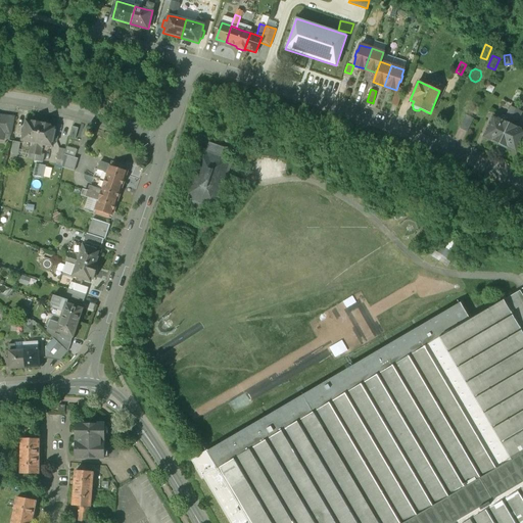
[(401,94),(395,92),(391,103),(397,105),(401,94)]
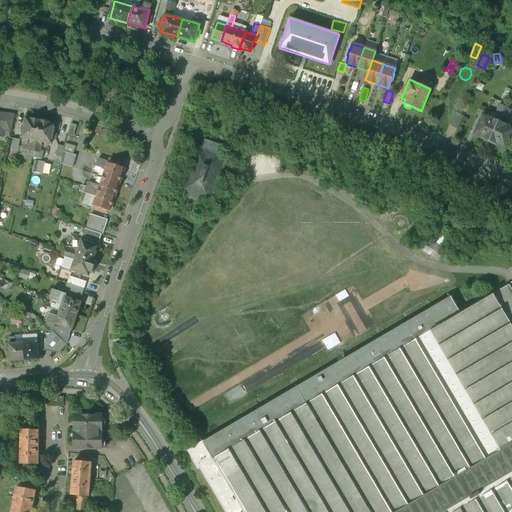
[(505,107),(500,105),(495,115),(498,116),(496,120),(498,122),(505,107)]
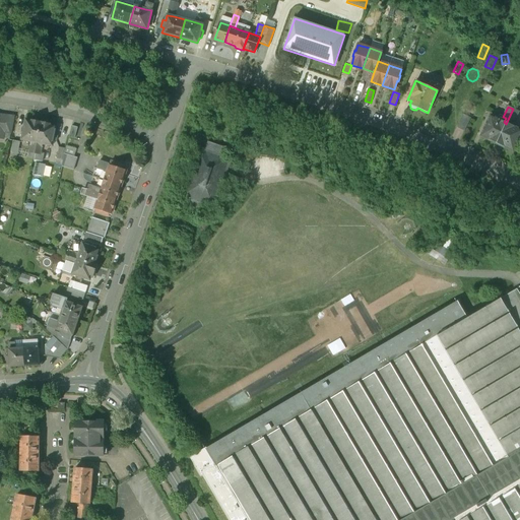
[(518,112),(513,109),(506,124),(509,125),(511,120),(514,121),(518,112)]
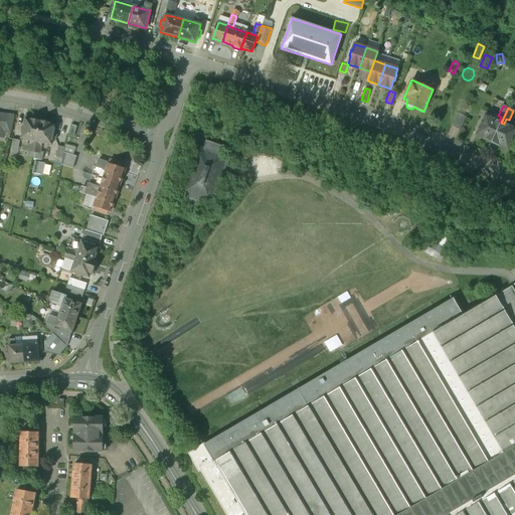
[(466,117),(458,114),(452,126),(460,130),(466,117)]
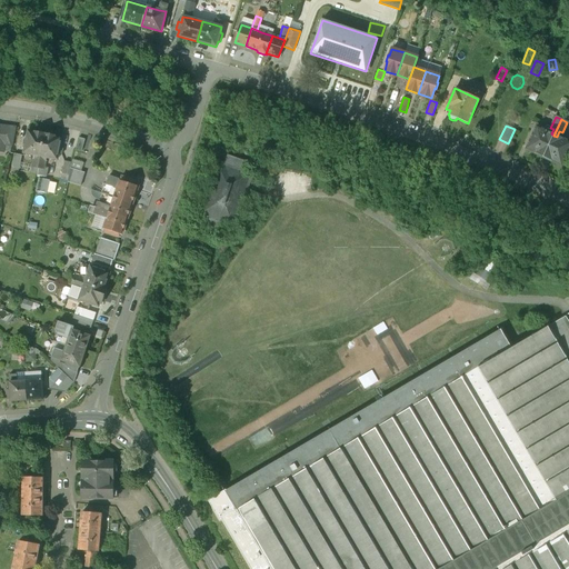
[(551,133),(537,127),(529,143),(528,145),(526,148),(527,151),(530,152),(532,152),(543,158),(553,136),(551,133)]
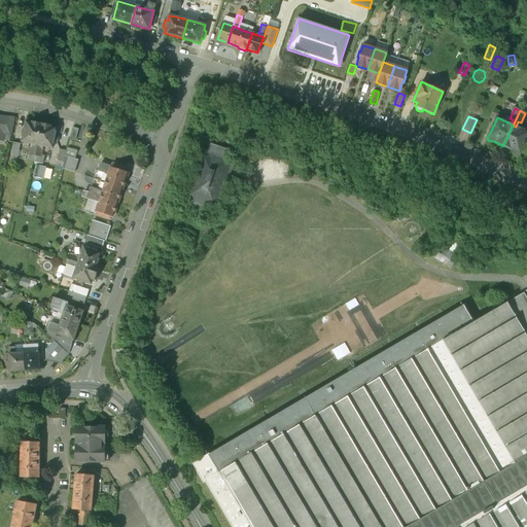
[(13,119),(7,118),(5,131),(4,133),(10,134),(13,119)]
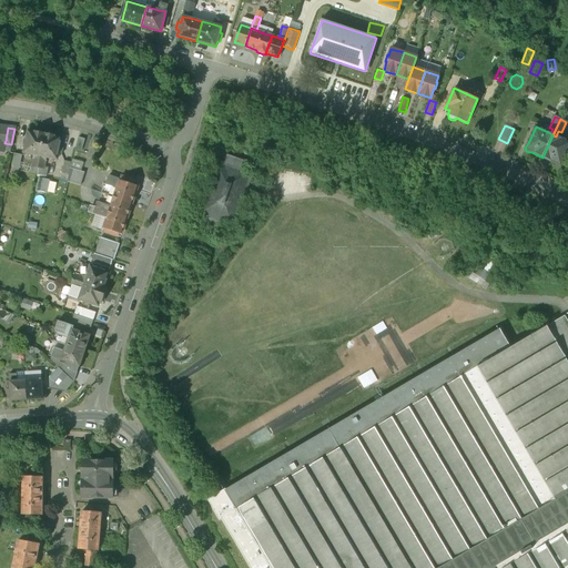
[(46,134),(29,131),(23,152),(36,154),(41,156),(46,134)]
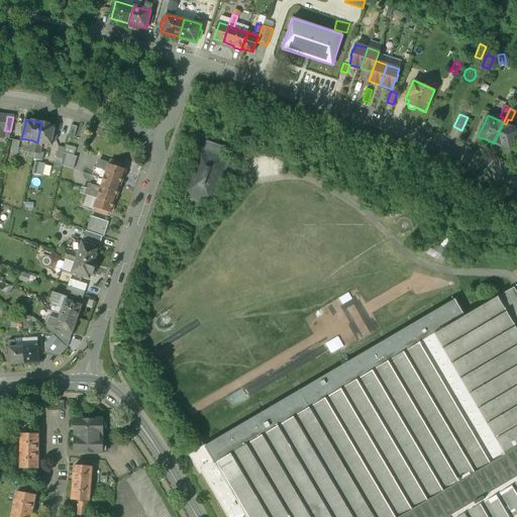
[(57,125),(41,122),(37,142),(42,143),(53,145),(54,139),(57,140),(58,135),(55,134),(57,125)]
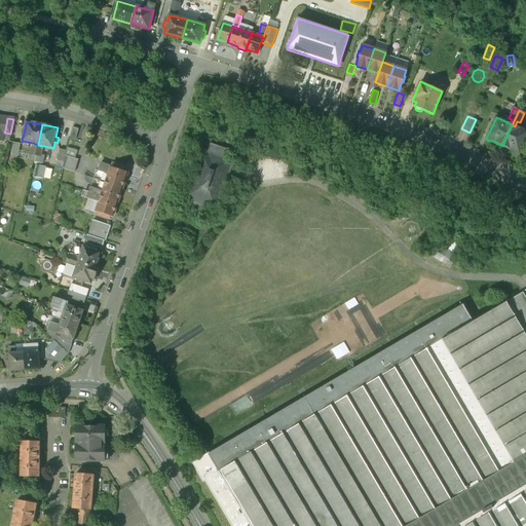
[(525,130),(515,126),(512,125),(502,146),(513,151),(514,152),(517,153),(520,152),(522,149),(522,148),(525,138),(525,130)]
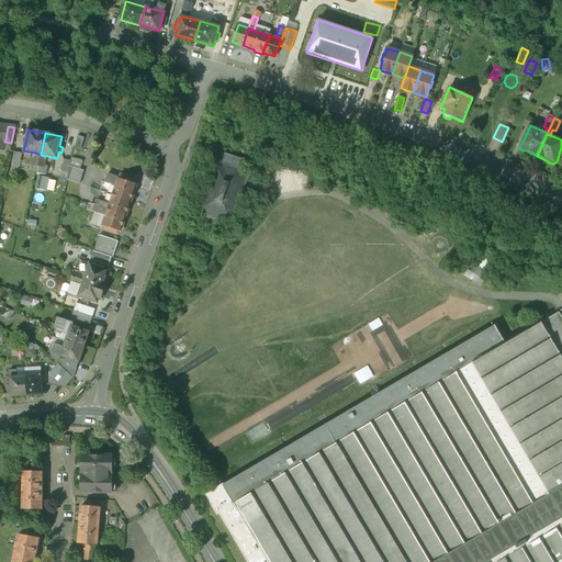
[(83,137),(78,136),(75,148),(80,149),(83,137)]
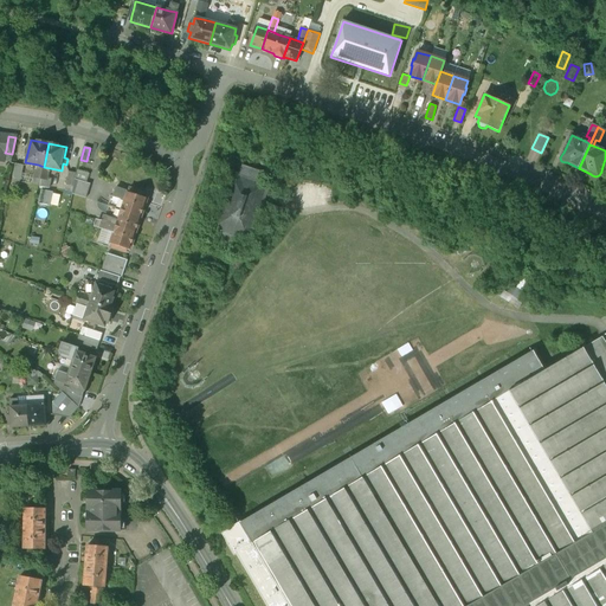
[(230,171),(213,226),(221,230),(218,242),(238,247),(243,236),(256,239),(265,204),(272,184),(260,180),(264,171),(243,163),(240,173),(230,171)]
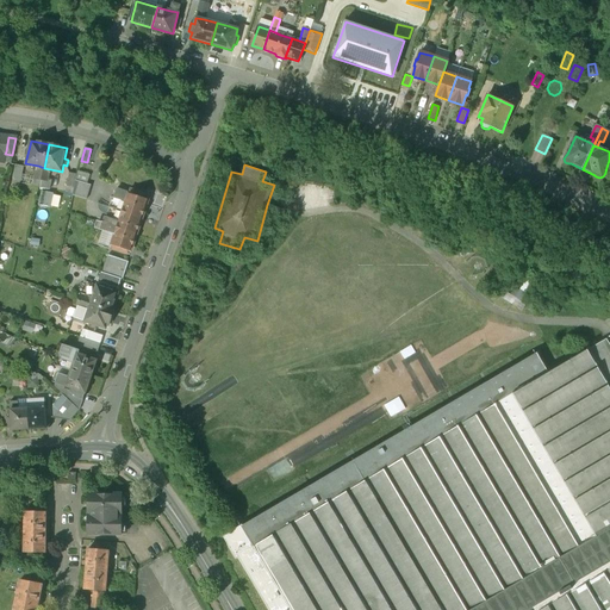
[(23,167),(16,166),(12,180),(20,181),(23,167)]
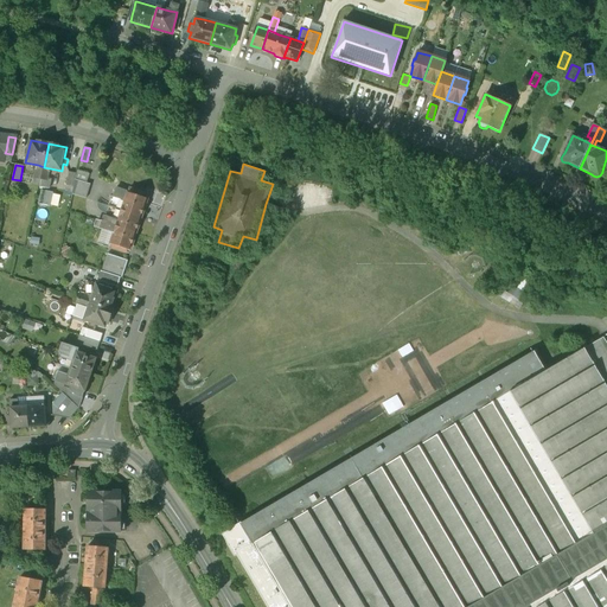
[(76,171),(76,173),(74,186),(72,195),(85,199),(89,184),(85,184),(88,174),(76,171)]
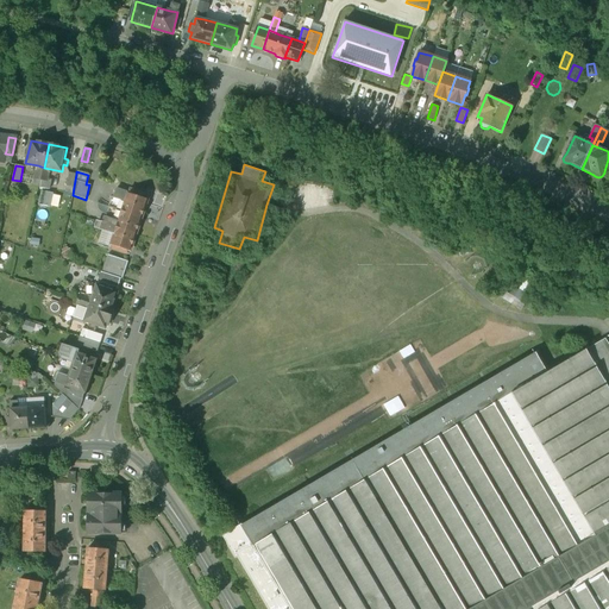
[(74,187),(76,174),(69,173),(66,186),(74,187)]
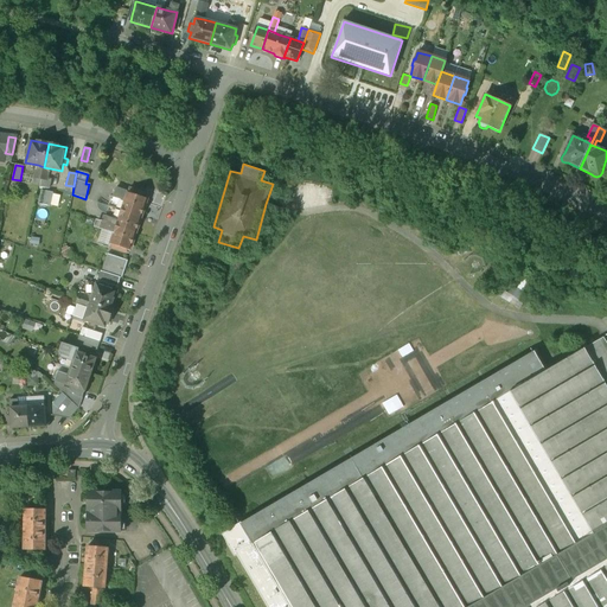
[(129,192),(116,187),(114,197),(126,200),(129,192)]
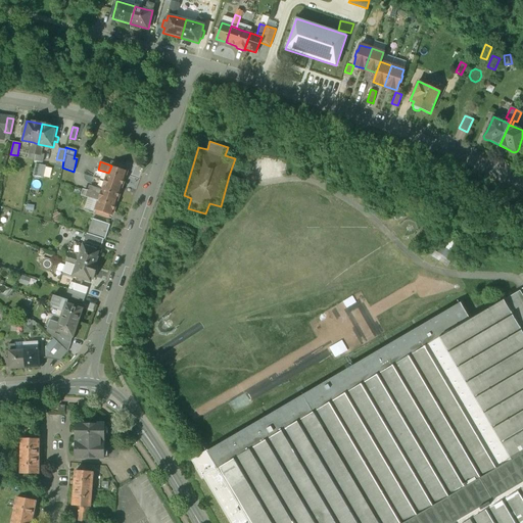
[(122,165),(112,162),(111,165),(108,173),(105,182),(122,187),(123,184),(124,185),(126,180),(125,180),(126,175),(124,171),(121,170),(122,165)]
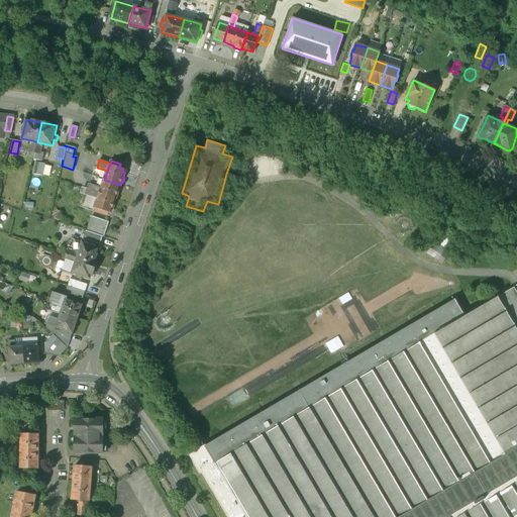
[(92,171),(91,174),(85,173),(83,178),(91,180),(93,171),(92,171)]
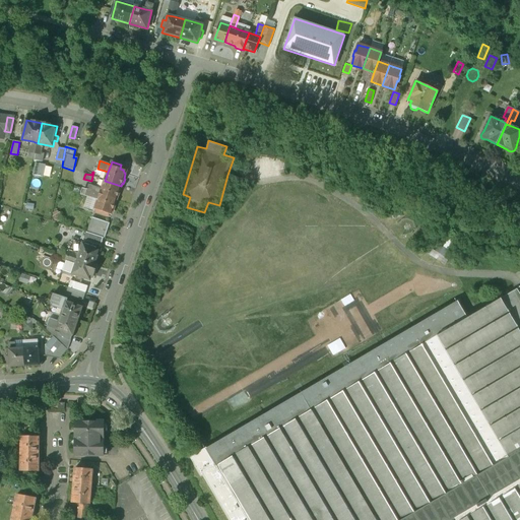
[(105,182),(92,178),(90,185),(103,189),(105,182)]
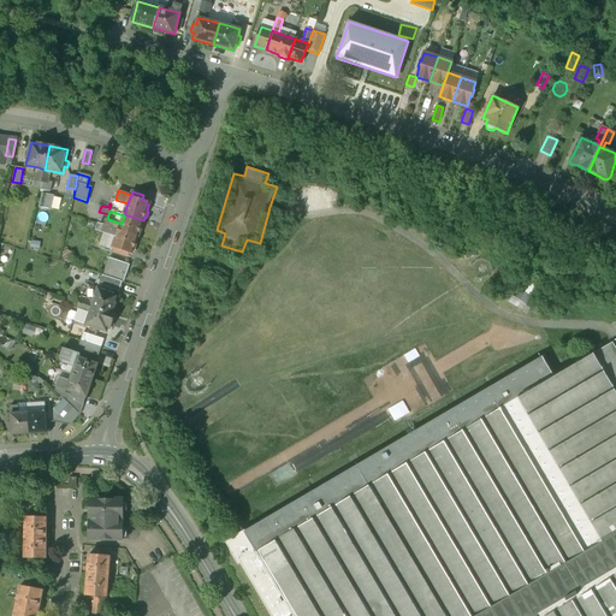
[(143,220),(124,214),(124,215),(122,224),(119,230),(137,237),(140,232),(141,232),(142,226),(141,226),(143,220)]
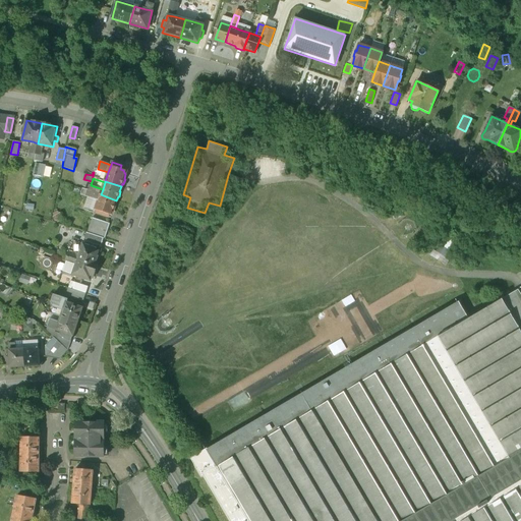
[(103,189),(91,185),(89,190),(101,194),(103,189)]
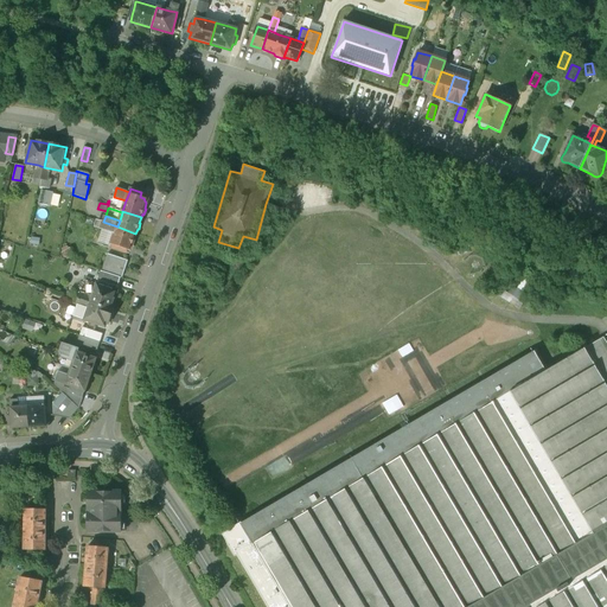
[(103,222),(98,221),(96,227),(115,232),(117,227),(103,222)]
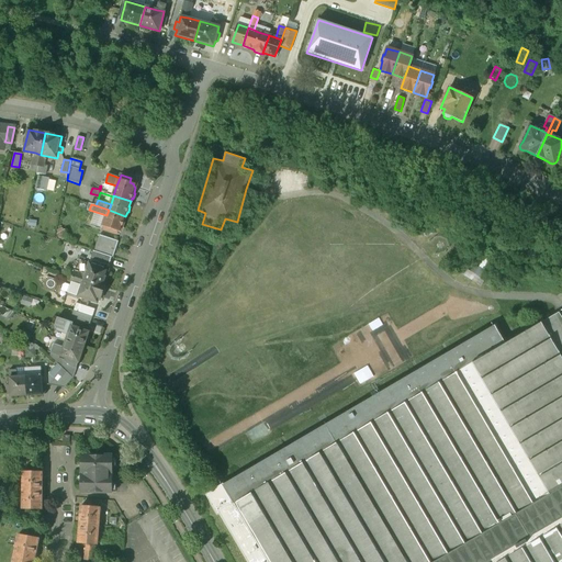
[(125,216),(109,210),(107,215),(102,229),(116,234),(117,229),(121,231),(122,226),(123,226),(125,221),(124,221),(125,216)]
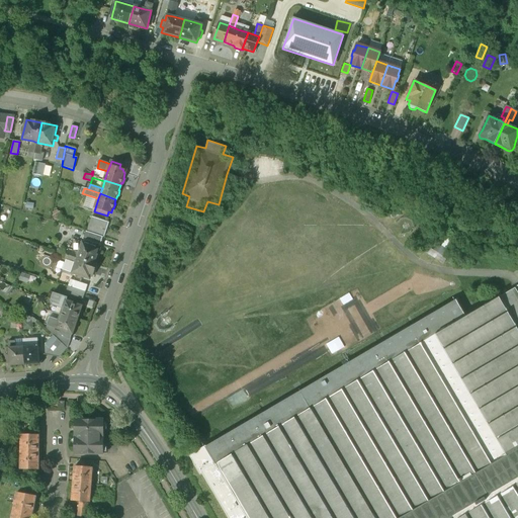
[(109,222),(92,217),(87,232),(103,237),(104,237),(109,222)]
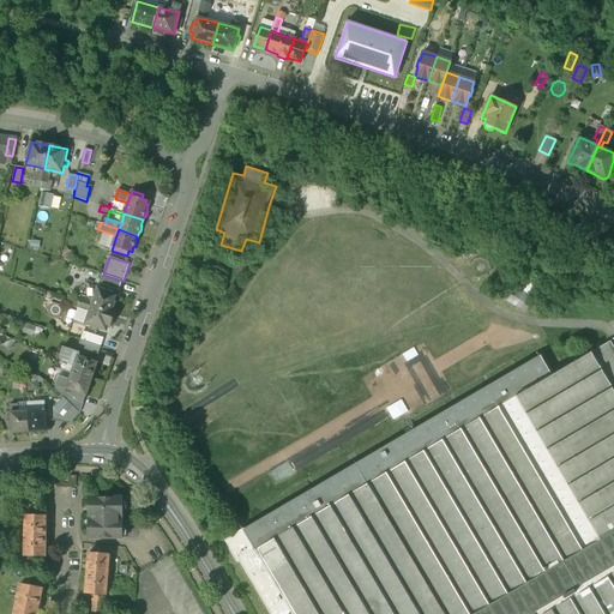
[(103,275),(102,274),(100,284),(119,290),(122,281),(103,275)]
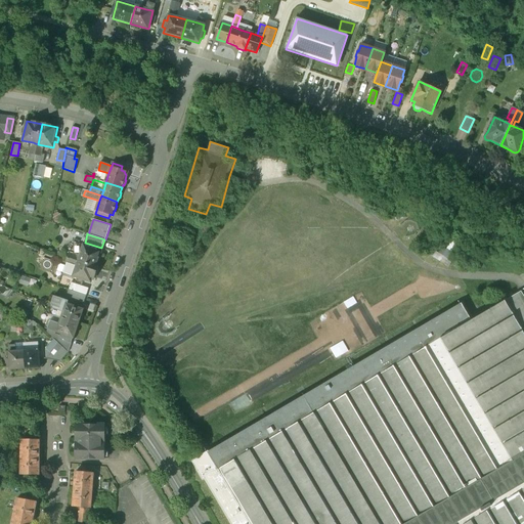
[(100,251),(84,246),(80,257),(78,262),(97,268),(99,264),(96,263),(100,251)]
